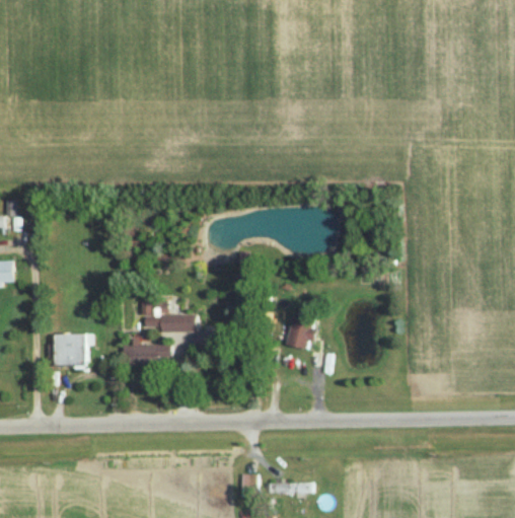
[(12,282),(11,261),(0,261),(0,287),(3,287),(3,283),(12,282)]
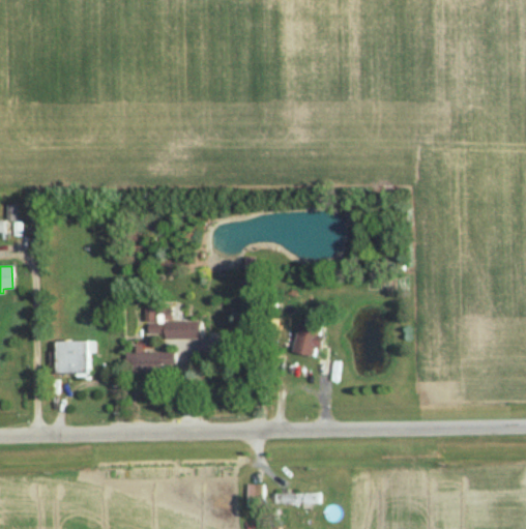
[(323,325),(300,320),(293,353),(314,357),(316,348),(319,348),(323,325)]
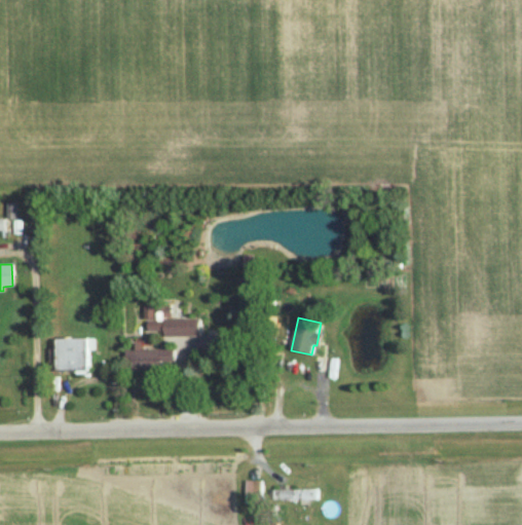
[(90,350),(96,350),(96,338),(54,339),(54,370),(75,370),(75,373),(90,372),(90,350)]
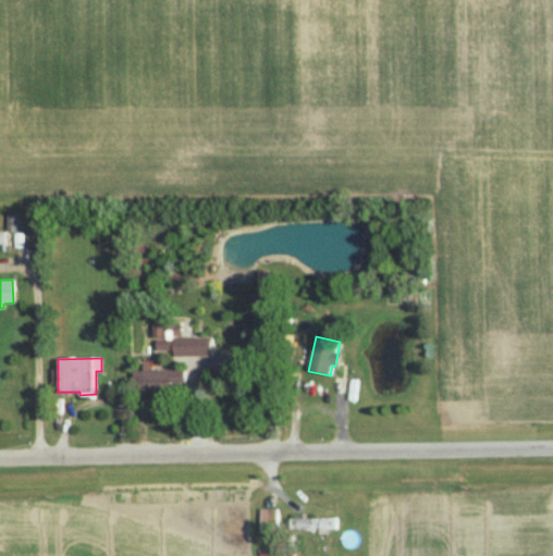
[(170,384),(187,384),(186,370),(150,371),(150,370),(133,370),(133,382),(140,382),(140,392),(170,391),(170,384)]
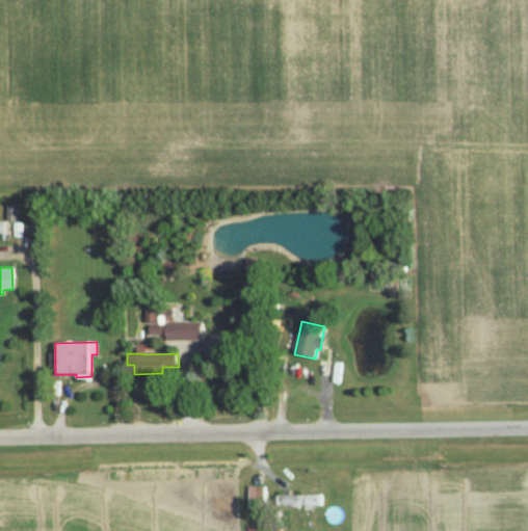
[(266,486),(248,486),(247,506),(266,507),(266,486)]
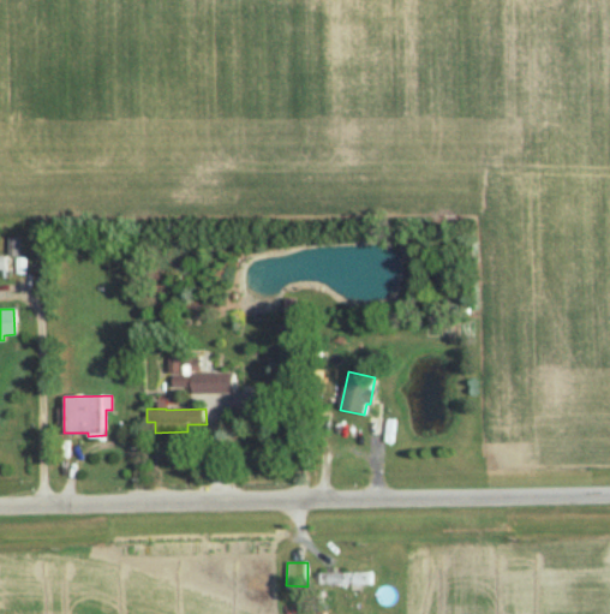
[(374,573),(318,572),(318,584),(372,584),(374,573)]
